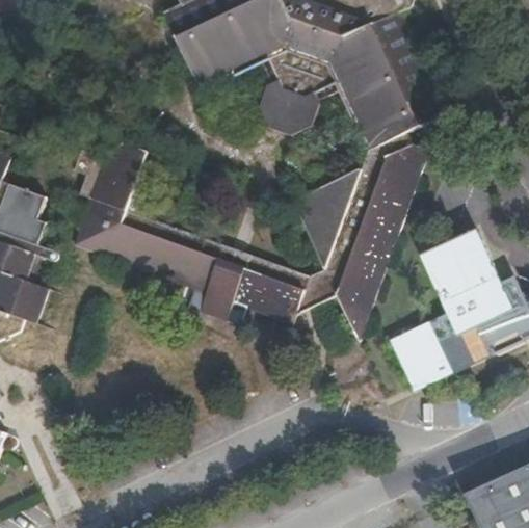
[(379,143),(406,131),(446,112),(400,11),(410,6),(410,5),(406,0),(178,0),(179,1),(162,9),(195,78),(254,50),(260,62),(270,83),(265,86),(258,109),(264,130),(291,136),(314,126),(322,106),(319,98),(338,89),(350,83),(379,143)]
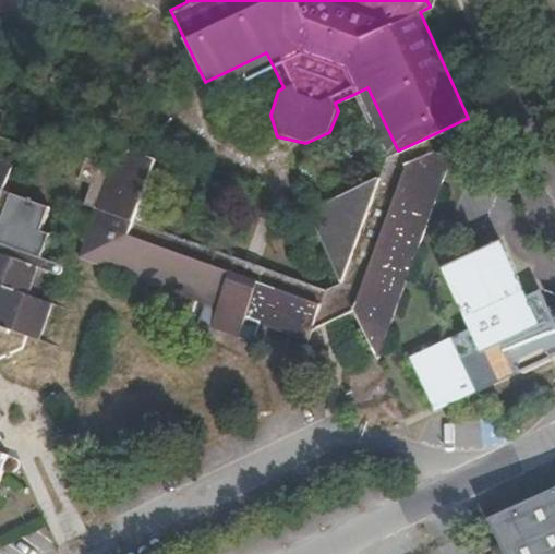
[(210,94),(273,65),(266,52),(205,82),(210,94)]
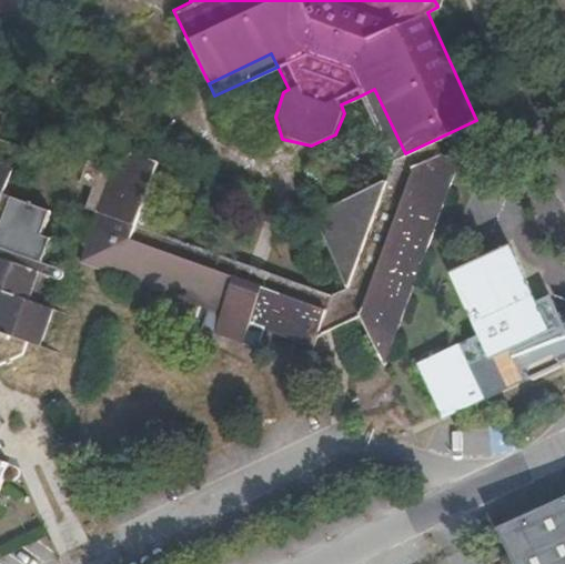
[(361,96),(391,160),(405,153),(374,89),(361,96)]
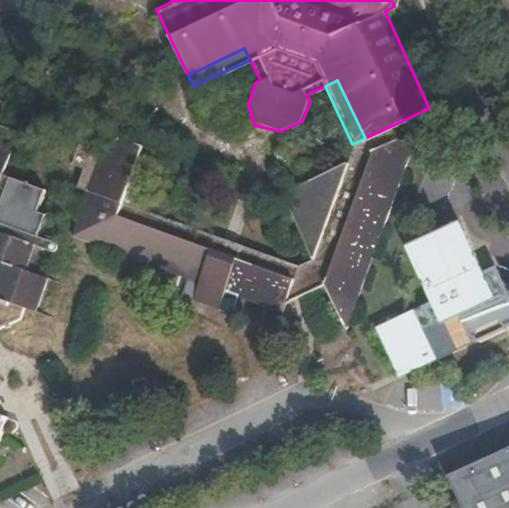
[(36,230),(43,212),(36,209),(43,188),(1,172),(16,129),(0,123),(0,108),(3,100),(0,99),(0,260),(2,261),(0,265),(0,325),(20,317),(24,306),(34,309),(46,275),(27,269),(36,245),(52,250),(55,248),(56,245),(55,241),(37,234),(38,231),(36,230)]
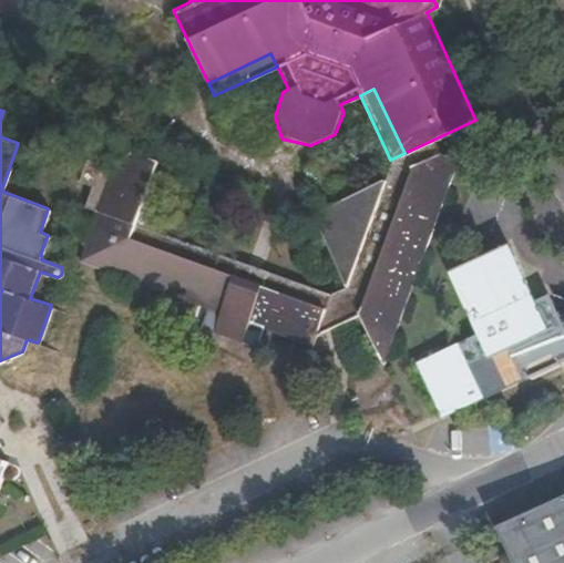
[(345,285),(358,313),(412,164),(439,152),(433,140),(404,153),(390,160),(383,178),(345,285)]
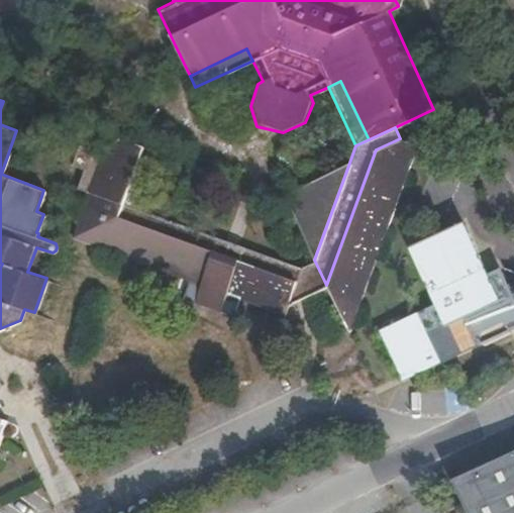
[(72,235),(190,279),(200,282),(213,250),(139,224),(144,210),(123,203),(136,167),(141,168),(148,147),(119,137),(94,149),(79,143),(72,163),(84,168),(77,187),(88,192),(72,235)]
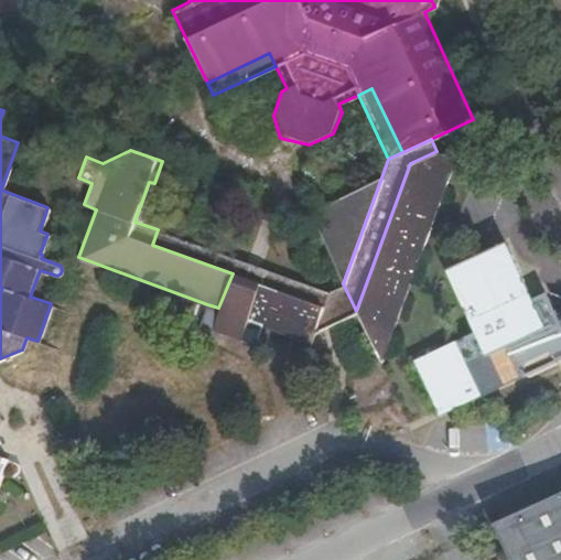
[(410,163),(356,311),(379,361),(454,157),(437,151),(410,163)]
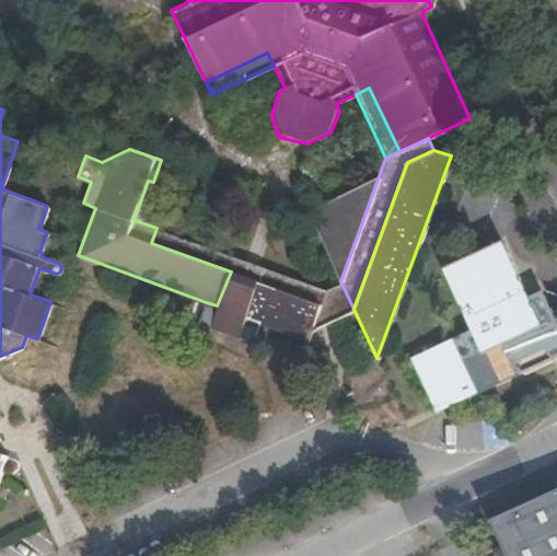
[(306,209),(340,281),(379,176),(306,209)]
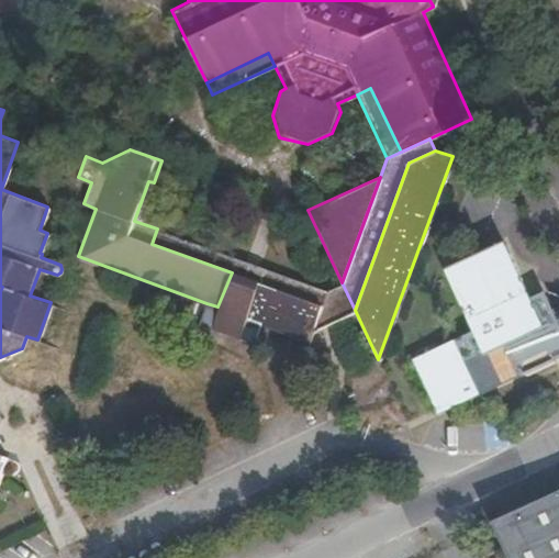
[(232,272),(257,282),(322,305),(327,290),(157,229),(152,244),(232,272)]
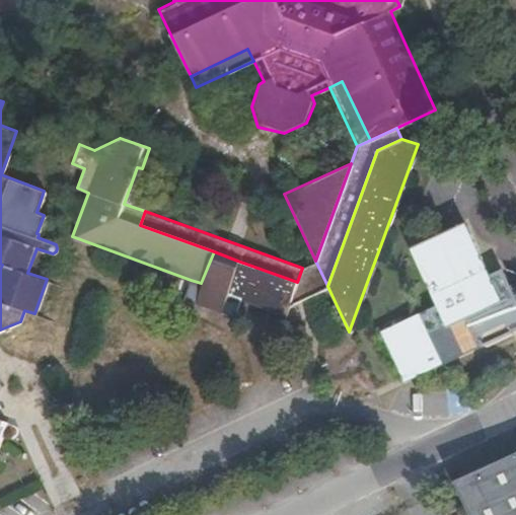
[(45,216),(44,215),(37,233),(39,234),(45,216)]
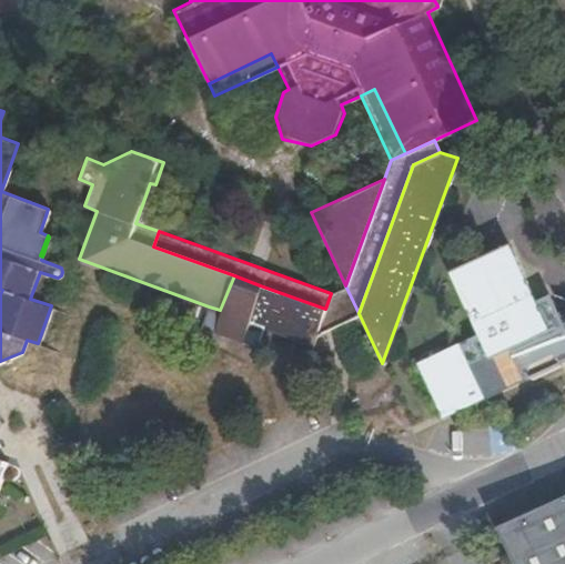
[(534,300),(507,247),(451,273),(478,333),(419,361),(443,410),(505,380),(523,363),(523,362),(524,362),(530,374),(553,364),(545,349),(560,342),(563,334),(545,295),(534,300)]
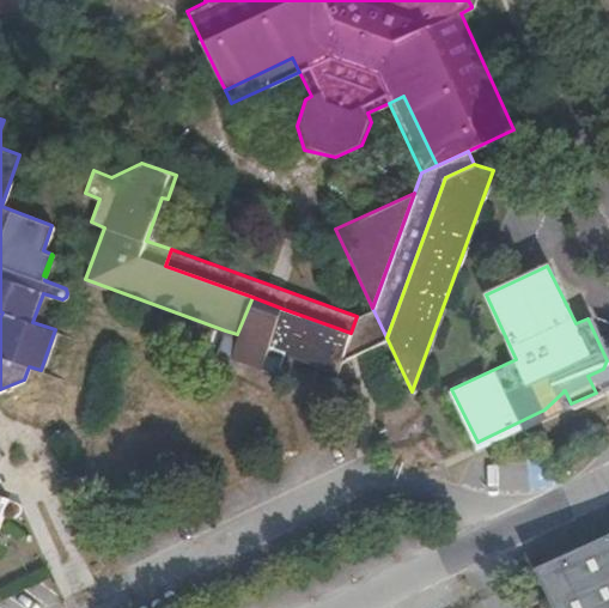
[(267,345),(281,351),(336,371),(341,360),(351,333),(280,308),(267,345)]
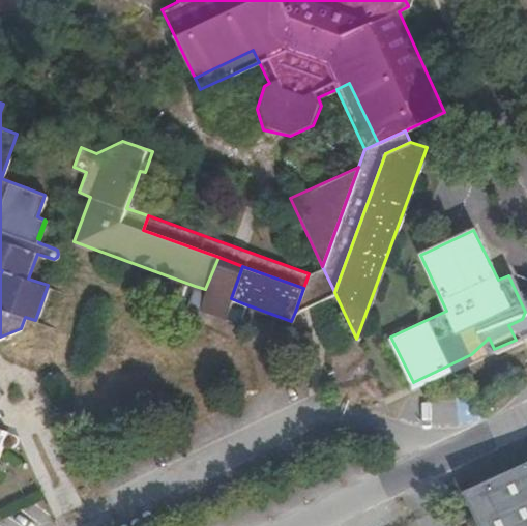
[(303,288),(295,312),(334,292),(322,266),(309,273),(303,288)]
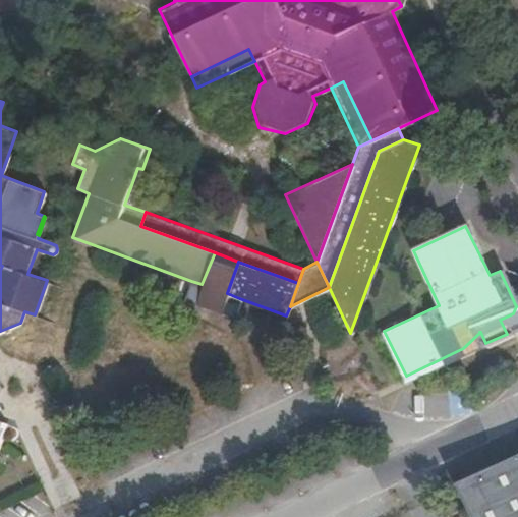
[(517,516),(517,453),(456,482),(471,516),(517,516)]
